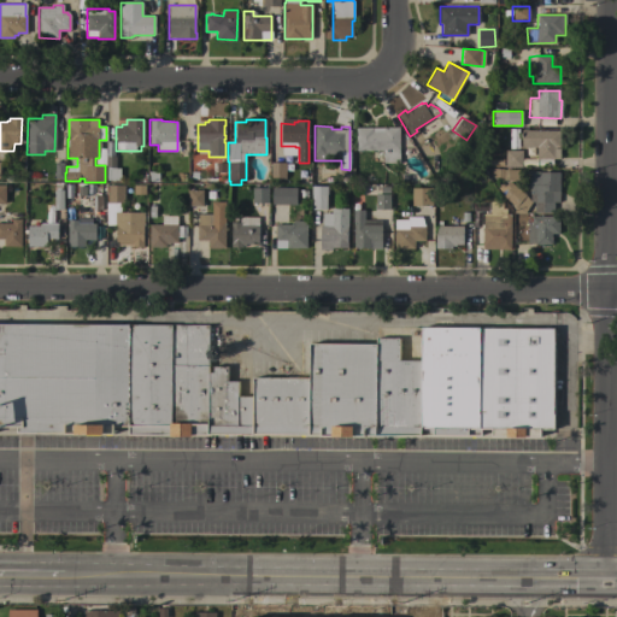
[(383,158),(372,158),(371,151),(356,151),(356,128),(399,128),(399,164),(383,163),(383,158)]
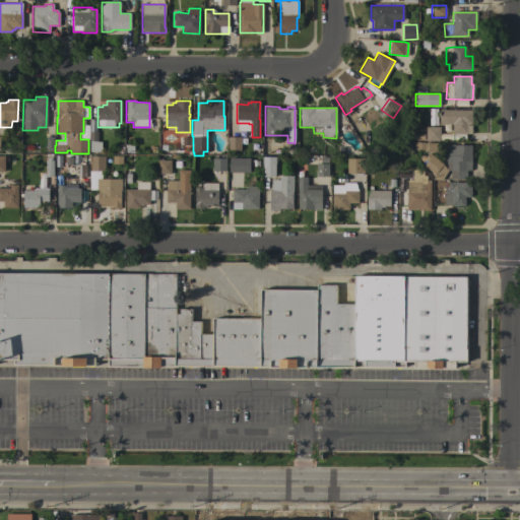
[(471,110),(471,134),(452,134),(452,124),(439,124),(439,110),(471,110)]
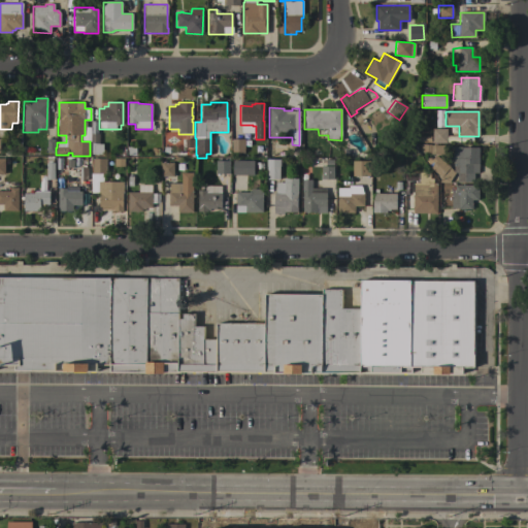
[(431,129),(446,129),(446,143),(431,143),(431,129)]
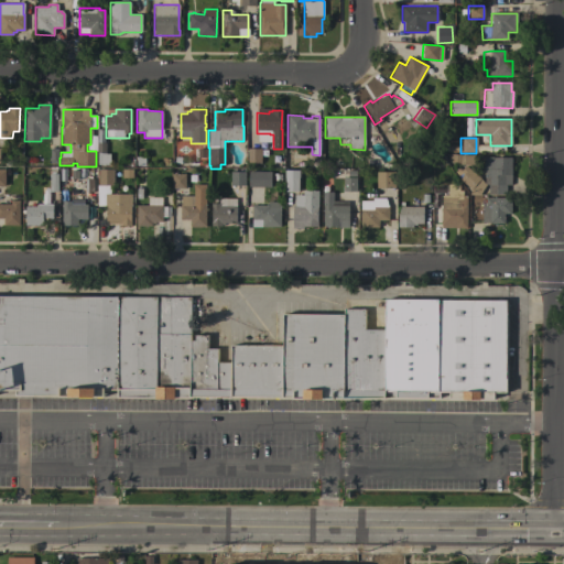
[(109,165),(97,165),(97,153),(96,143),(105,143),(105,154),(109,153),(109,165)]
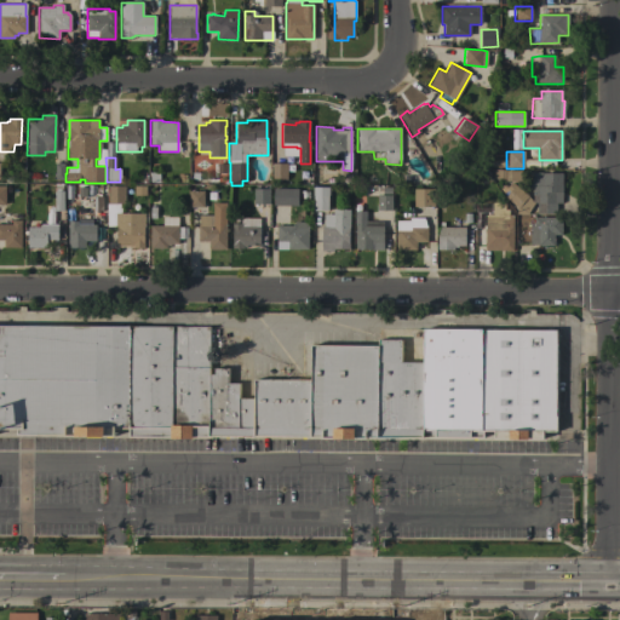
[(52,179),(53,164),(63,164),(63,179),(52,179)]
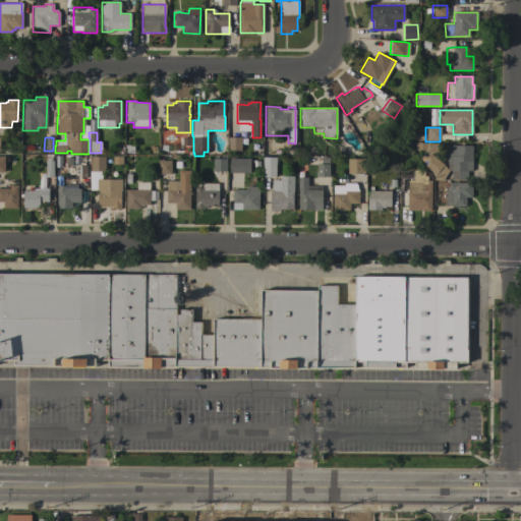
[(181,147),(181,137),(189,137),(189,147),(181,147)]
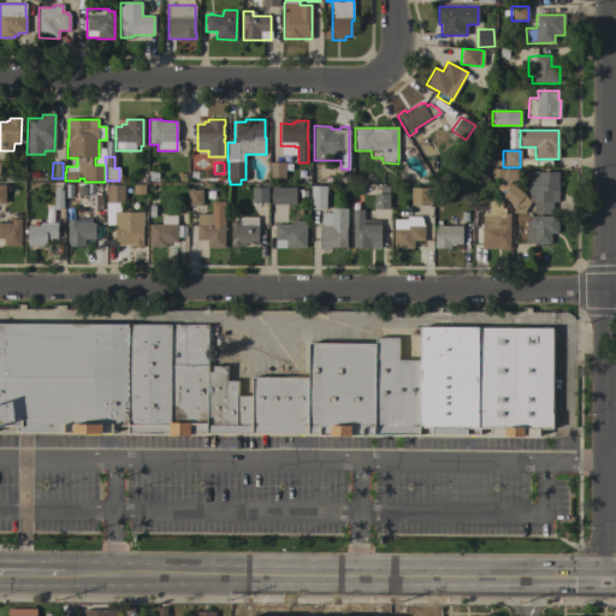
[(270,163),(285,163),(285,177),(270,177),(270,163)]
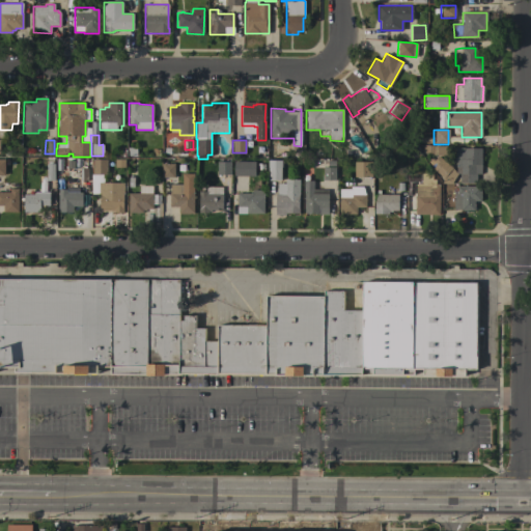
[(481,174),(476,174),(476,184),(459,184),(459,174),(457,174),(456,175),(458,175),(458,179),(454,179),(451,183),(444,178),(432,168),(428,162),(432,159),(435,160),(438,156),(452,168),(456,172),(456,157),(451,157),(452,147),(481,148),(481,174)]
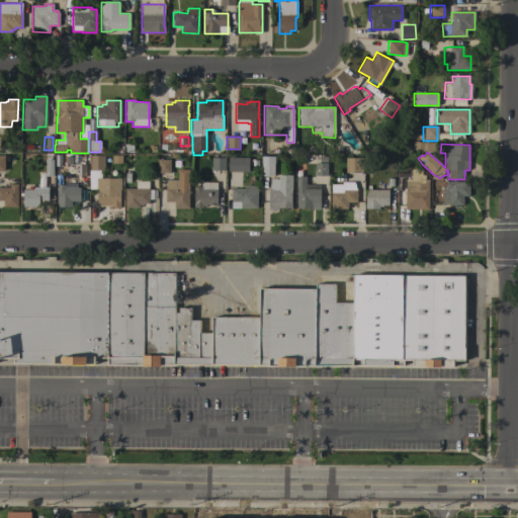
[(104,170),(101,170),(100,178),(120,178),(120,189),(119,203),(120,203),(120,207),(110,207),(110,205),(107,205),(107,204),(97,204),(97,190),(96,190),(96,184),(90,184),(91,170),(90,170),(90,155),(104,156),(104,170)]
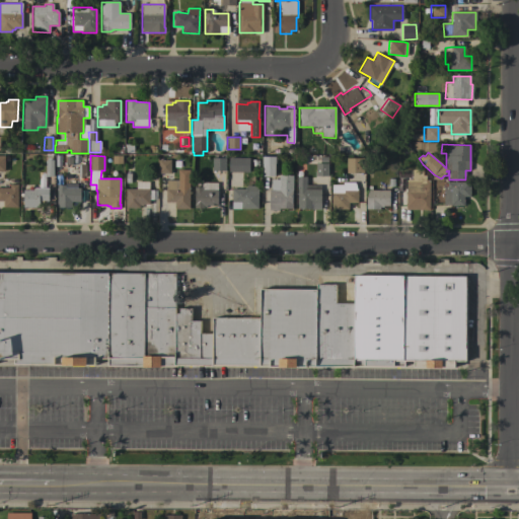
[(275,176),(262,176),(262,163),(262,156),(275,156),(275,163),(275,176)]
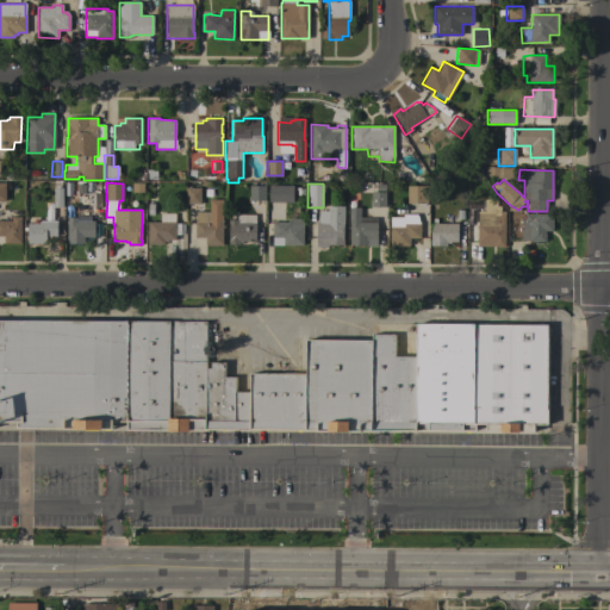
[(268,201),(268,185),(292,185),(292,203),(268,201)]
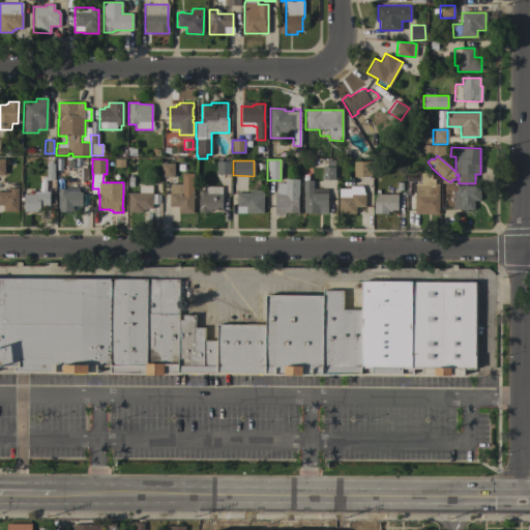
[(216,162),(230,162),(230,175),(216,175),(216,162)]
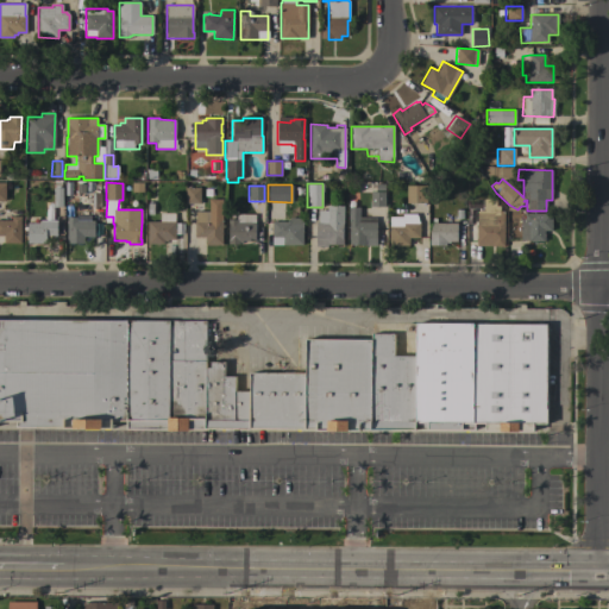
[(406,186),(426,186),(426,203),(406,203),(406,186)]
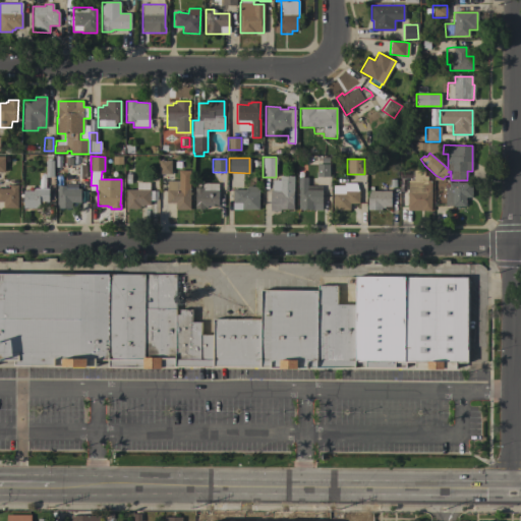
[(52,177),(44,177),(44,161),(52,161),(52,177)]
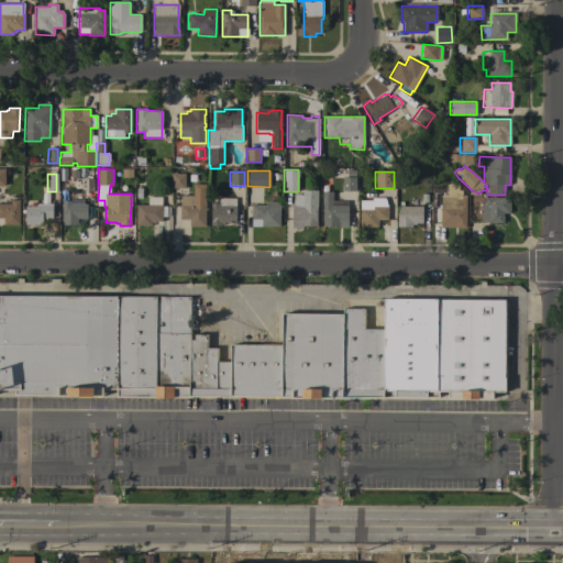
[(172,174),(185,174),(185,188),(172,188),(172,174)]
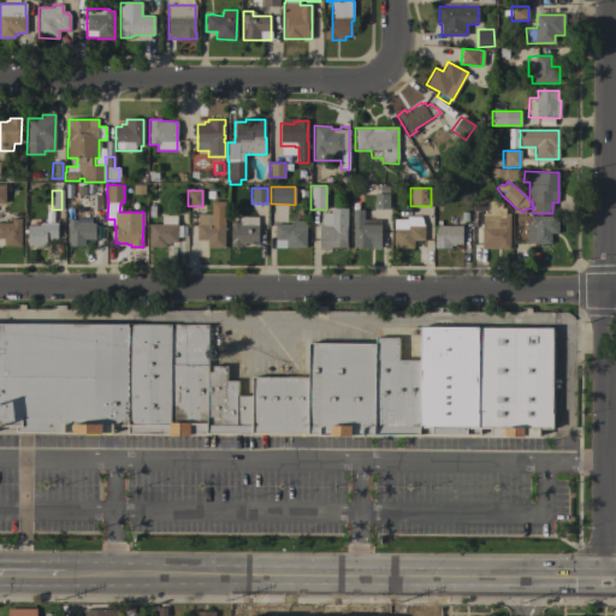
[(374,194),(389,194),(389,209),(374,209),(374,194)]
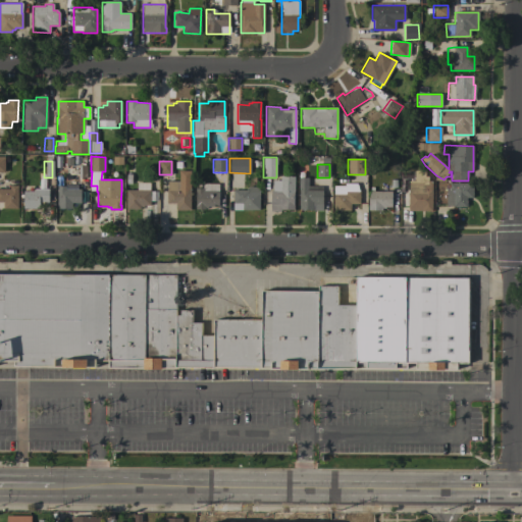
[(81,203),(72,203),(72,209),(57,209),(57,186),(65,186),(65,189),(81,189),(81,185),(80,185),(80,172),(88,172),(88,179),(89,179),(89,190),(88,190),(88,195),(81,195),(81,203)]
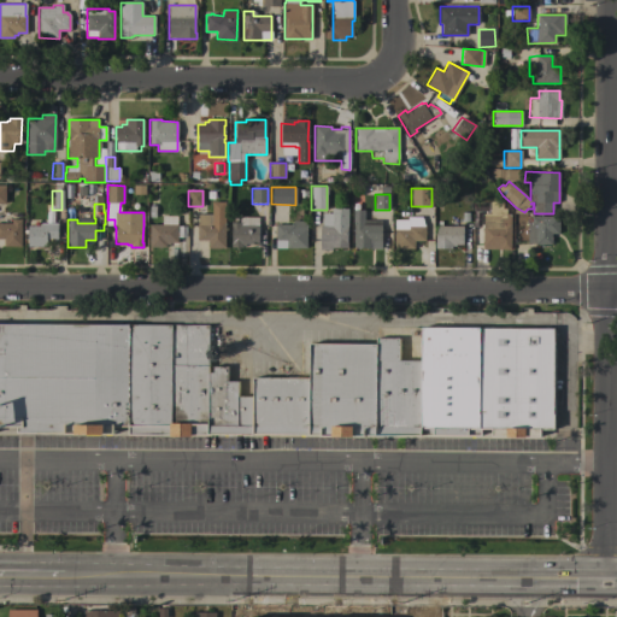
[(319,225),(322,225),(322,213),(331,213),(331,209),(347,209),(347,225),(346,225),(346,242),(347,242),(347,248),(331,248),(331,250),(319,250),(319,225)]
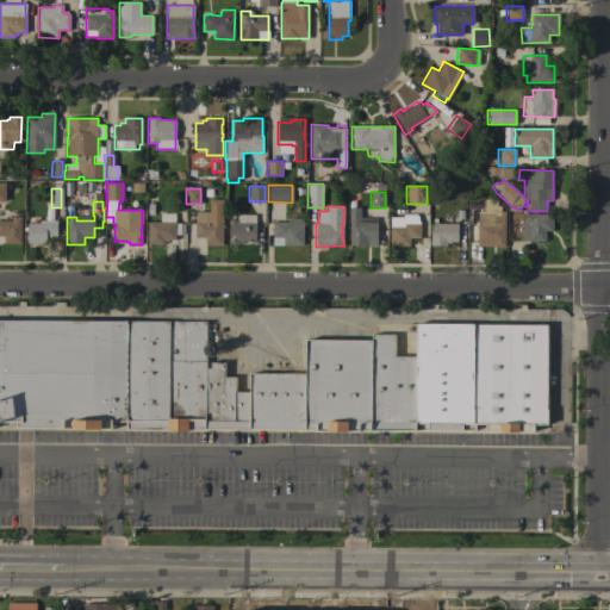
[(349,219),(348,219),(348,207),(360,207),(360,218),(377,218),(377,247),(365,247),(365,246),(349,246),(349,219)]
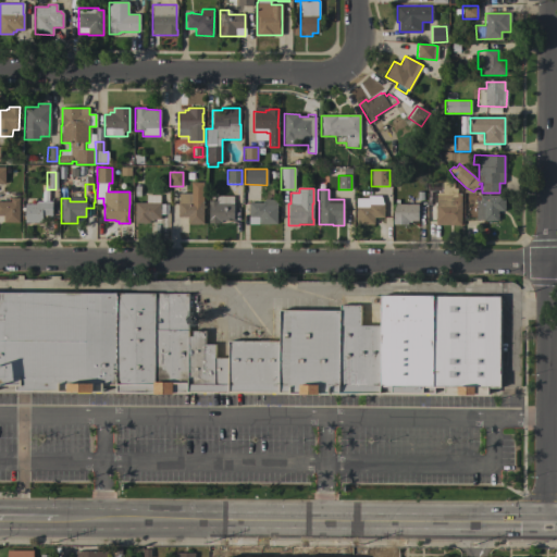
[(459,194),(459,225),(435,225),(435,193),(459,194)]
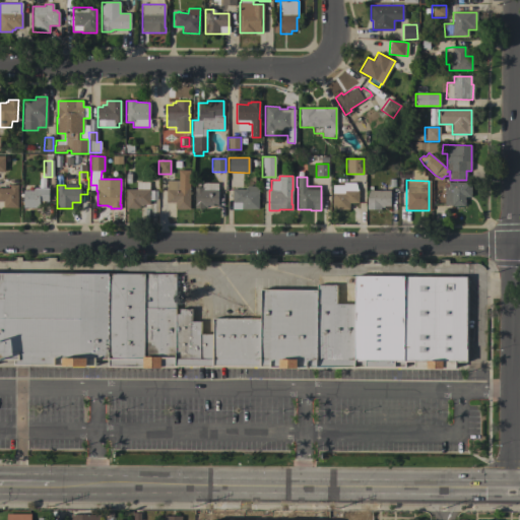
[(166,189),(167,189),(167,181),(182,181),(182,186),(189,186),(189,192),(190,192),(190,194),(189,194),(189,208),(175,208),(175,202),(166,202),(166,189)]
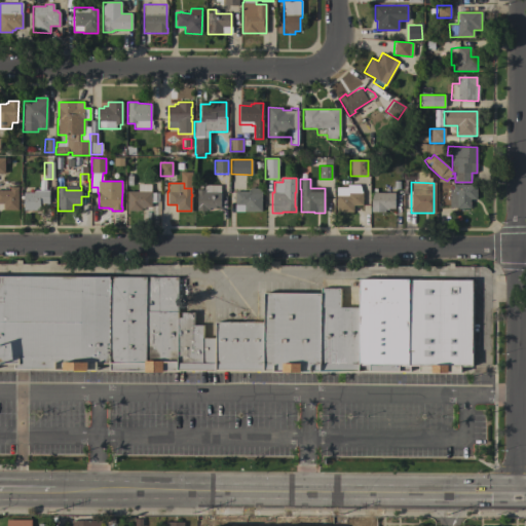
[(126,191),(138,191),(138,184),(151,184),(151,193),(158,193),(158,208),(151,208),(151,207),(144,207),(144,209),(141,209),(141,211),(126,211),(126,191)]
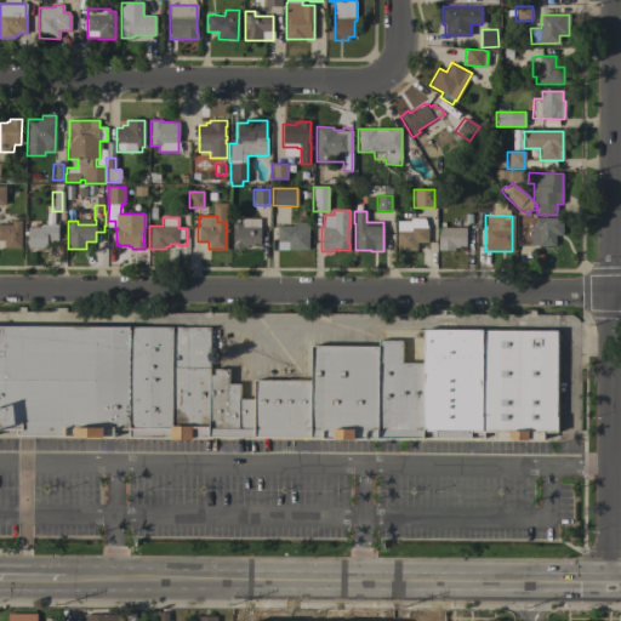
[(554,246),(535,246),(535,217),(562,217),(562,235),(554,235),(554,246)]
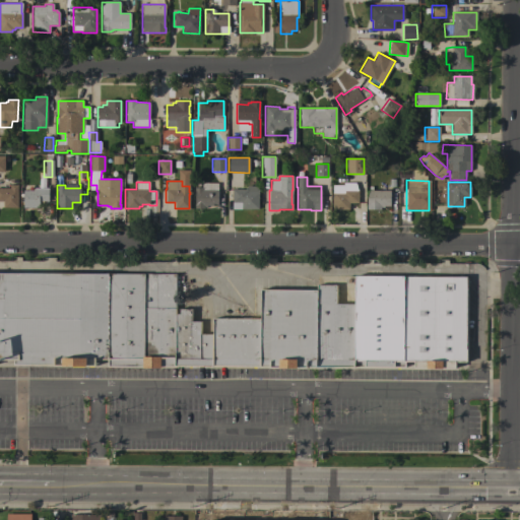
[(217,183),(217,205),(206,206),(206,207),(204,207),(204,208),(195,208),(194,188),(202,188),(201,183),(217,183)]
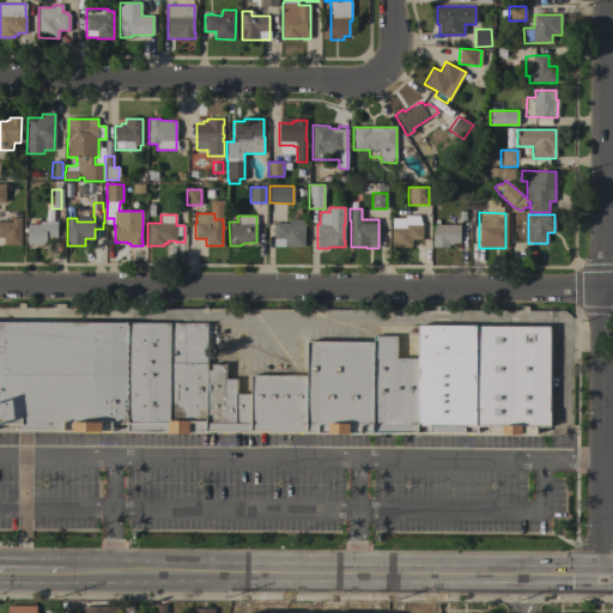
[(423,224),(423,240),(411,240),(411,247),(392,247),(392,228),(392,218),(405,218),(405,216),(419,216),(422,224),(423,224)]
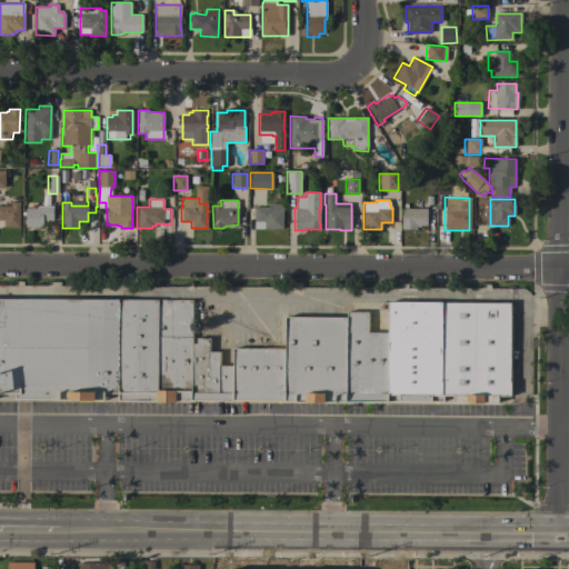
[(19,228),(3,227),(3,220),(0,220),(0,206),(10,206),(11,202),(19,202),(19,228)]
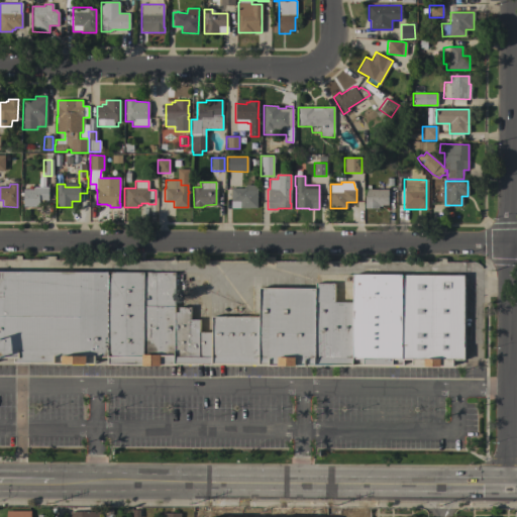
[(256,185),(256,208),(239,208),(239,202),(230,202),(230,188),(245,188),(245,185),(256,185)]
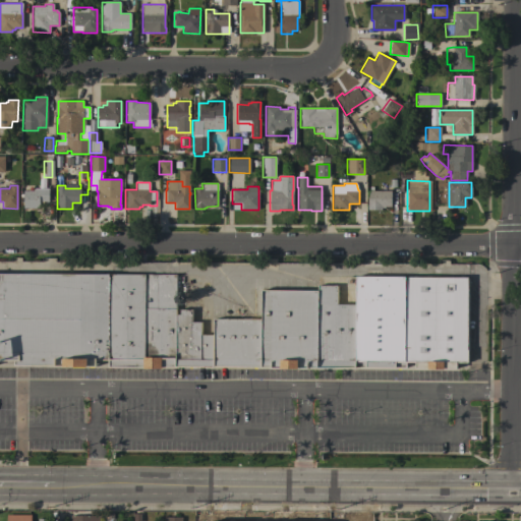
[(369,191),(369,186),(372,186),(372,191),(391,191),(391,207),(367,207),(367,205),(367,191),(369,191)]
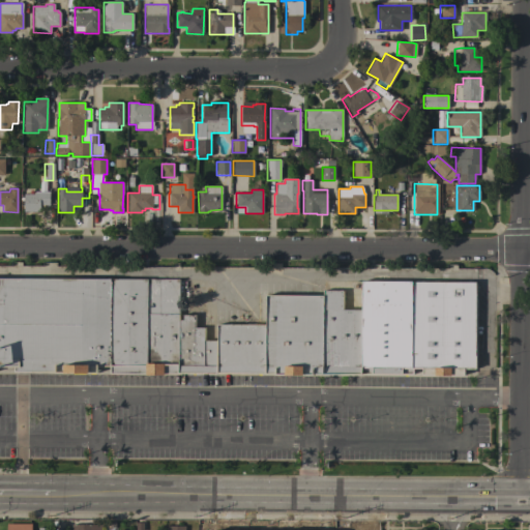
[(23,212),(24,194),(34,194),(34,192),(49,192),(49,205),(43,205),(43,207),(40,207),(39,212),(23,212)]
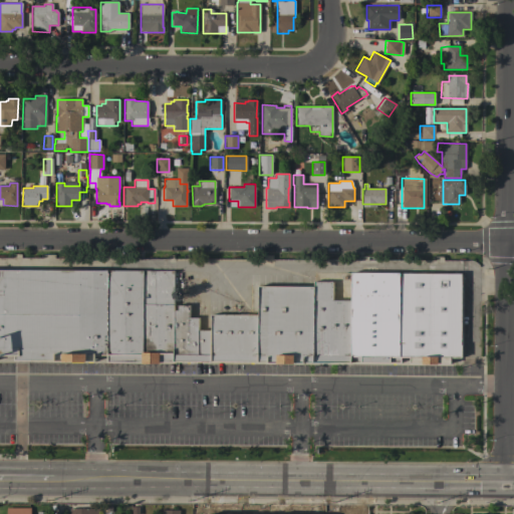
[(0,270),(173,271),(173,310),(177,310),(177,305),(189,305),(189,317),(198,317),(198,330),(211,330),(211,315),(257,315),(257,286),(313,286),(313,281),(332,281),(332,300),(350,300),(350,272),(462,273),(461,358),(450,358),(450,364),(410,364),(410,357),(401,357),(401,362),(390,362),(390,363),(360,363),(360,362),(350,362),(350,364),(311,363),(303,363),(303,364),(266,363),(257,363),(257,361),(211,361),(211,362),(159,362),(159,363),(142,363),(142,362),(106,362),(106,355),(94,355),(94,361),(86,361),(86,362),(62,362),(62,361),(53,361),(53,360),(14,360),(14,355),(0,355),(0,270)]
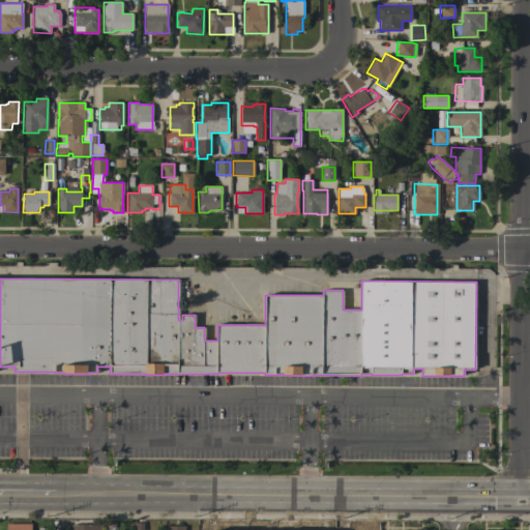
[(153,418),(169,418),(169,429),(153,429),(153,418)]
